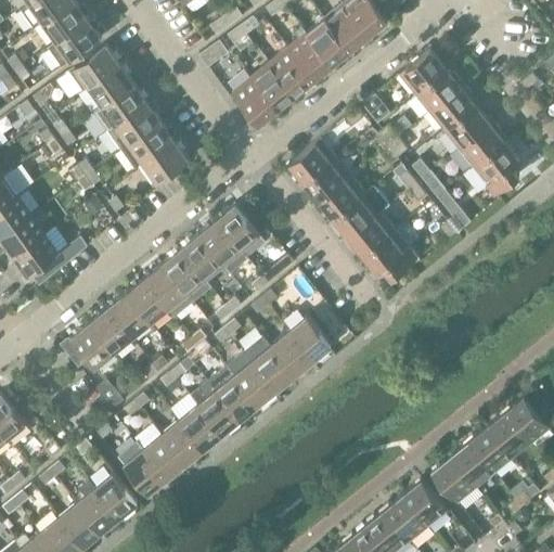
[(31,0),(28,3),(18,10),(31,29),(41,22),(72,0),(31,0)]
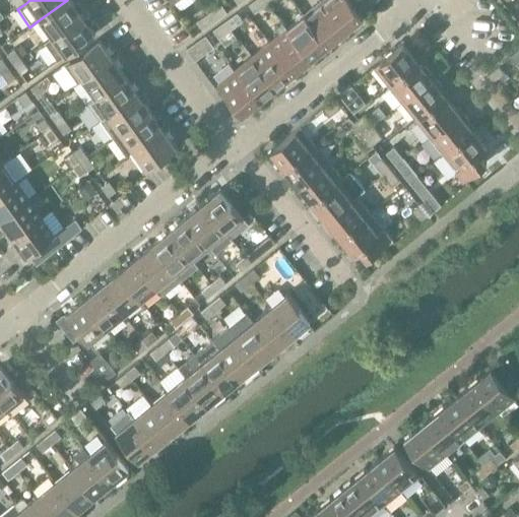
[(52,39),(81,17),(68,0),(67,0),(39,20),(52,39)]
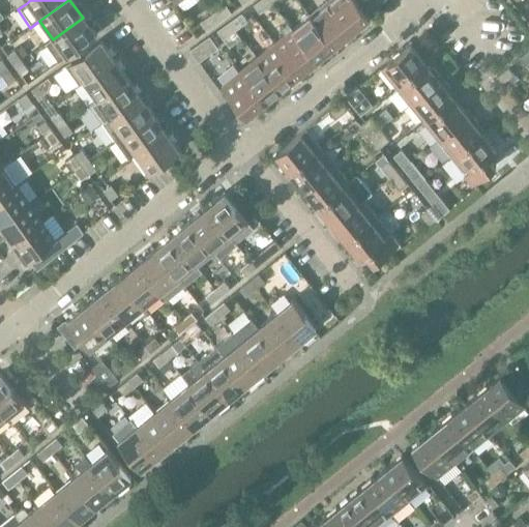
[(271,6),(266,0),(261,0),(253,6),(259,15),(271,6)]
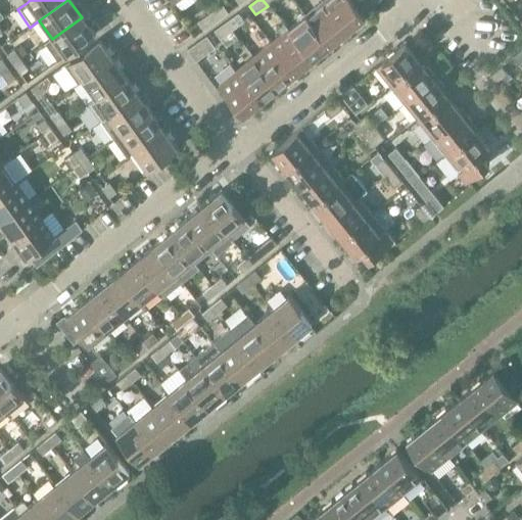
[(365,18),(349,0),(325,0),(322,3),(346,34),(365,18)]
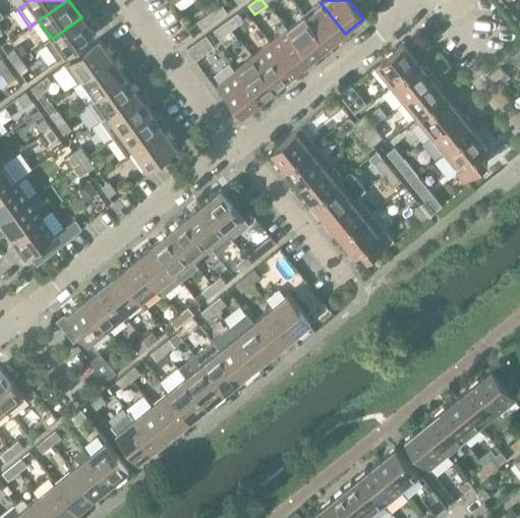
[(321,3),(303,16),(329,47),(345,34),(321,3)]
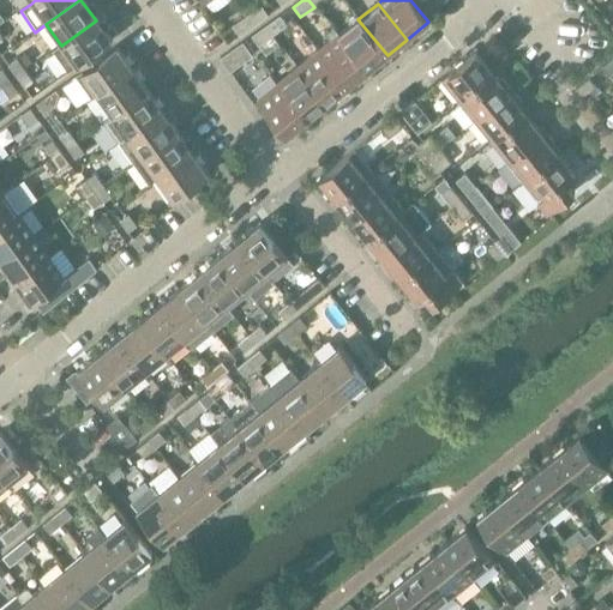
[(260,7),(246,18),(253,28),(268,17),(260,7)]
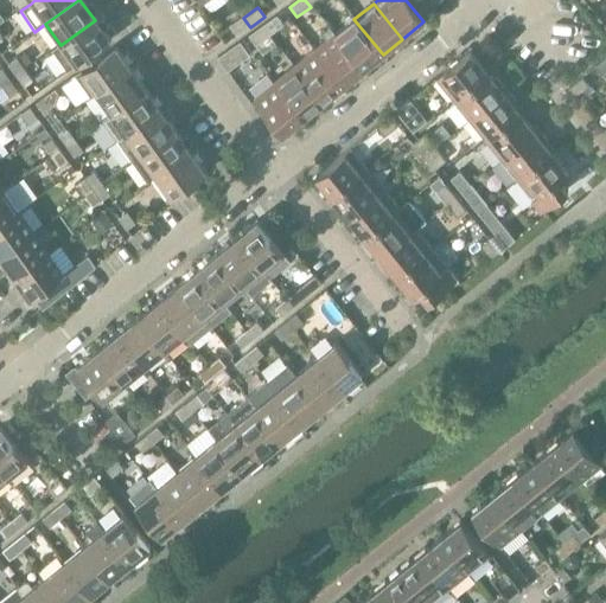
[(262,27),(269,37),(284,26),(276,17),(262,27)]
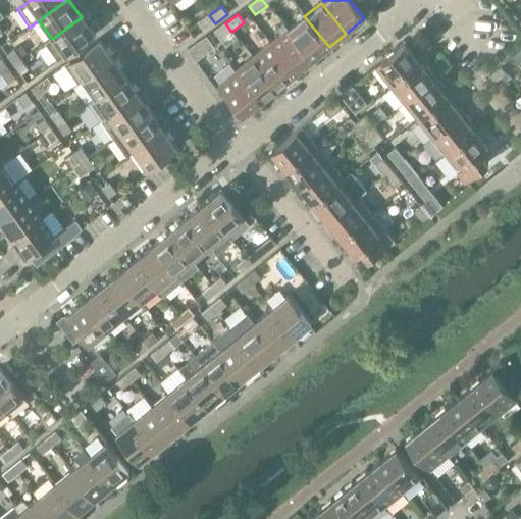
[(215,23),(209,15),(197,23),(203,32),(215,23)]
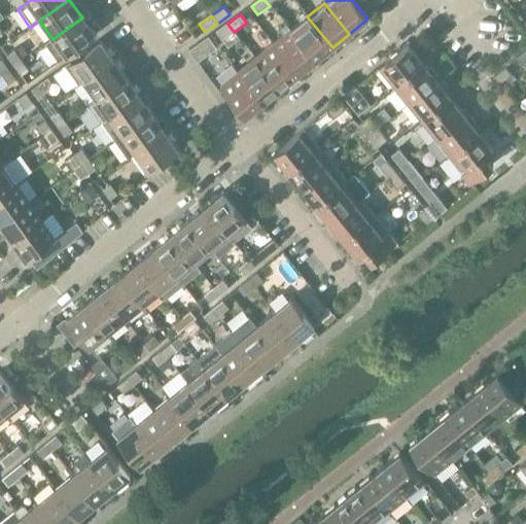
[(332,47),(307,16),(290,31),(315,62),(332,47)]
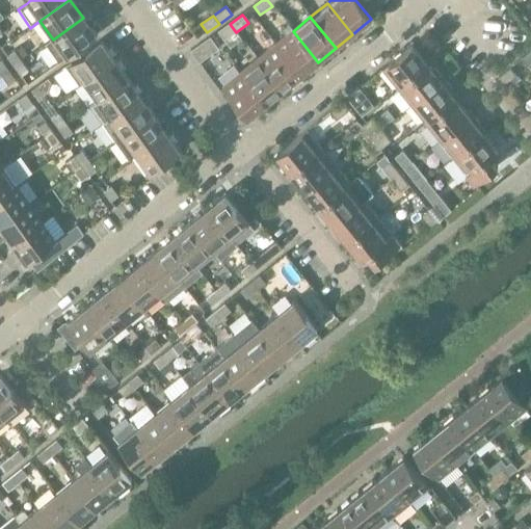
[(58,64),(97,36),(83,18),(53,40),(45,45),(58,64)]
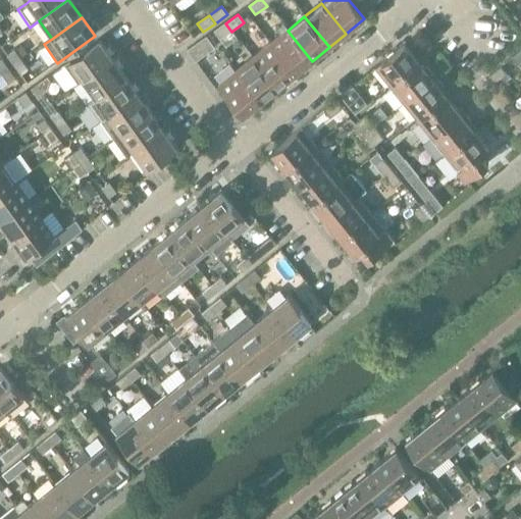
[(231,32),(225,23),(213,32),(219,40),(231,32)]
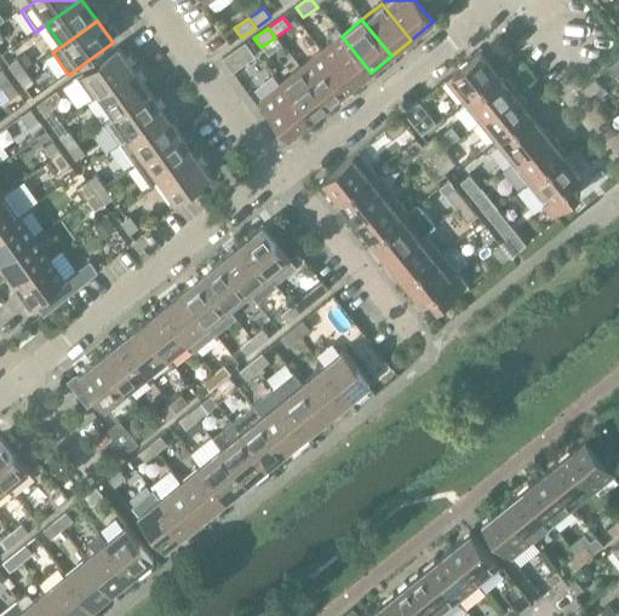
[(334,42),(321,53),(350,88),(371,73),(342,36),(337,30),(330,36),(334,42)]
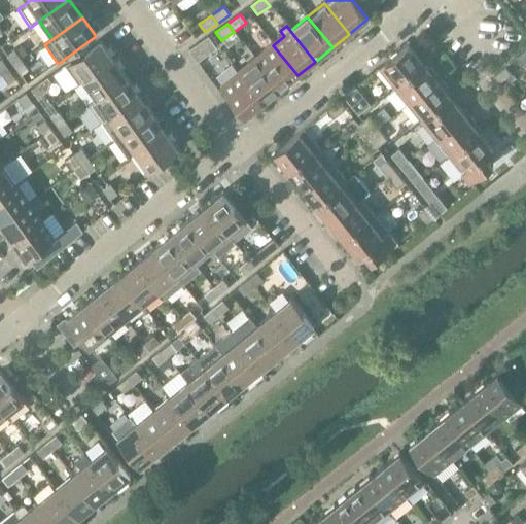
[(188,51),(197,64),(216,49),(208,38),(188,51)]
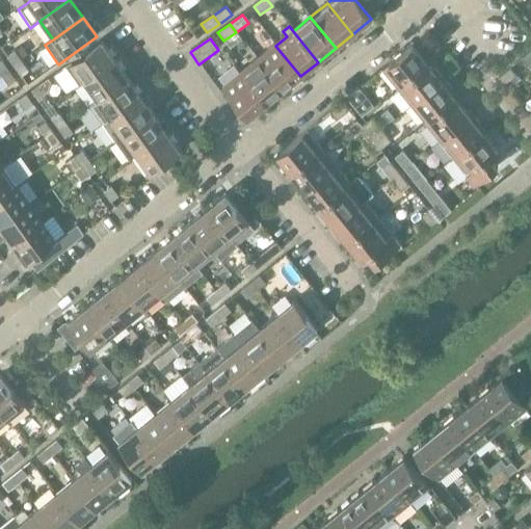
[(101,42),(61,70),(75,88),(84,82),(114,61),(101,42)]
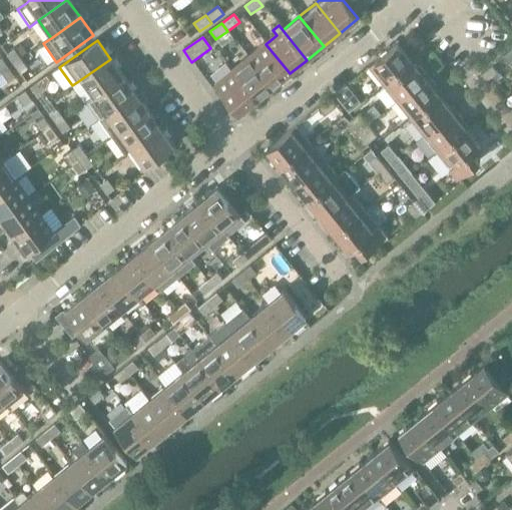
[(290,73),(266,44),(248,57),(273,87),(290,73)]
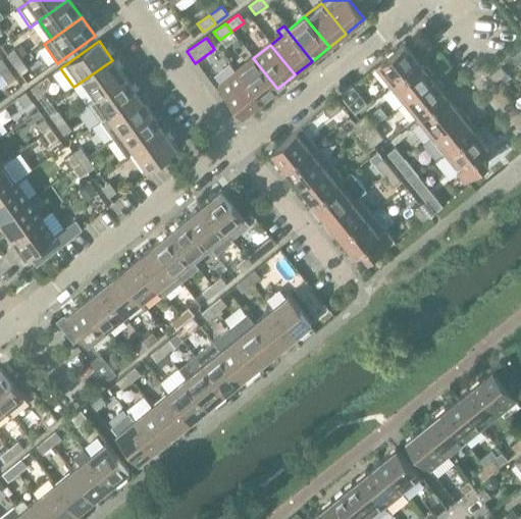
[(404,46),(374,70),(388,88),(419,63),(404,46)]
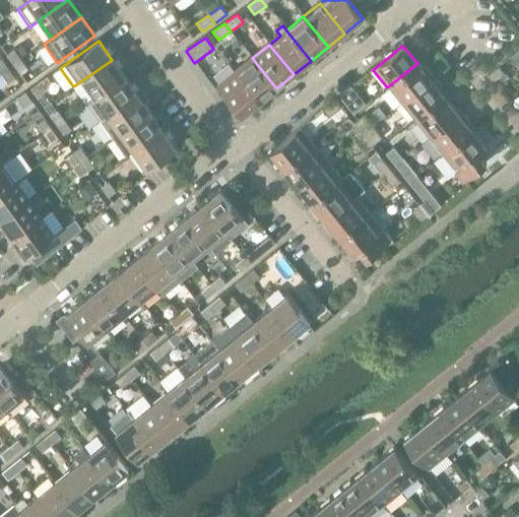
[(518,62),(518,49),(509,58),(515,66),(518,62)]
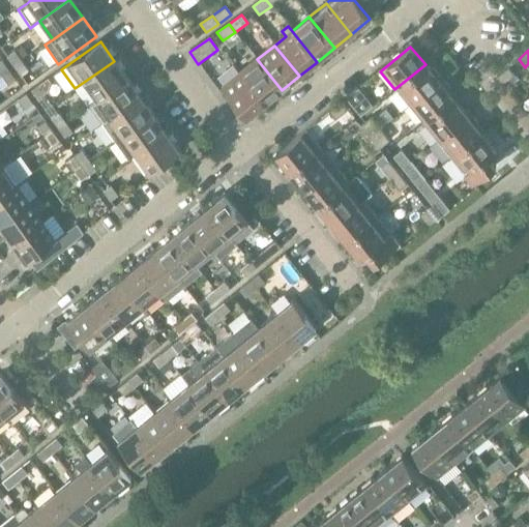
[(6,58),(13,67),(21,62),(13,52),(6,58)]
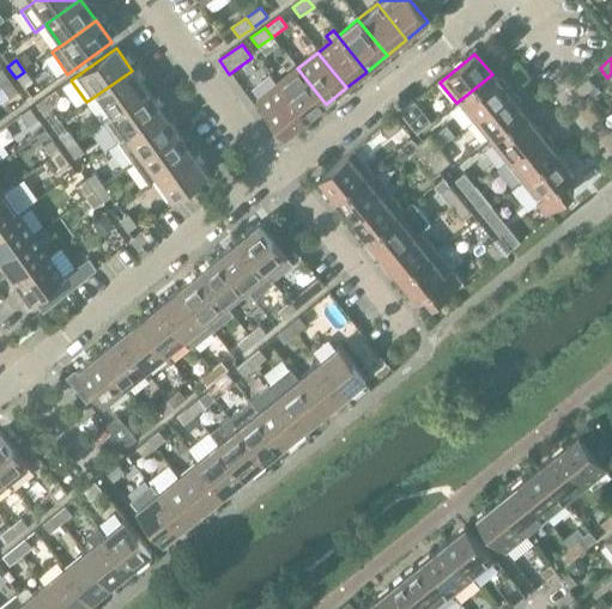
[(297,68),(277,85),(306,120),(326,104),(297,68)]
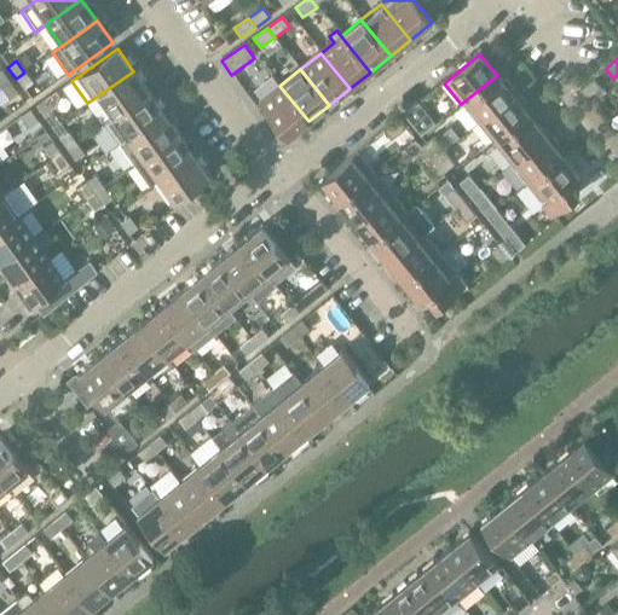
[(0,88),(1,90),(10,83),(1,71),(0,71),(0,88)]
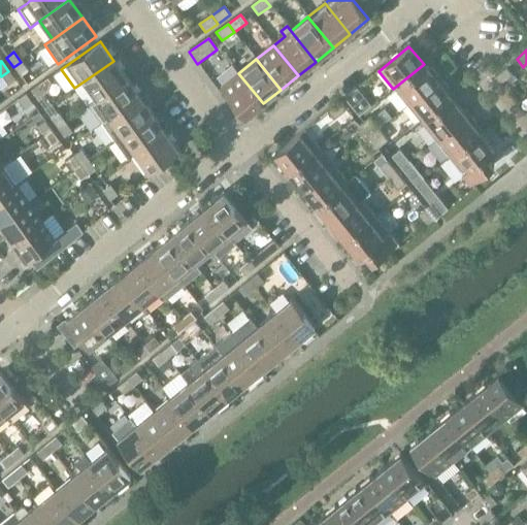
[(113,61),(84,81),(96,100),(126,78),(113,61)]
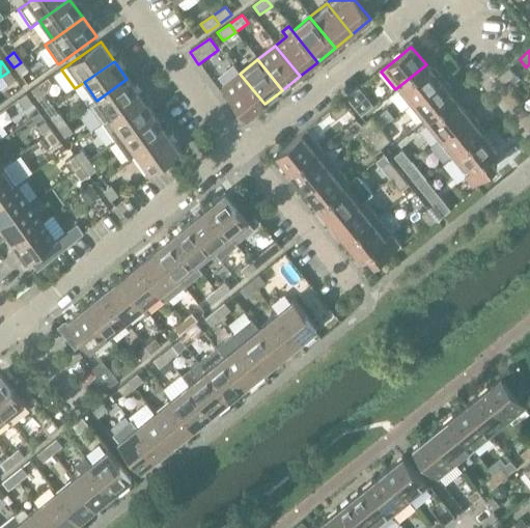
[(28,72),(21,62),(14,67),(21,78),(28,72)]
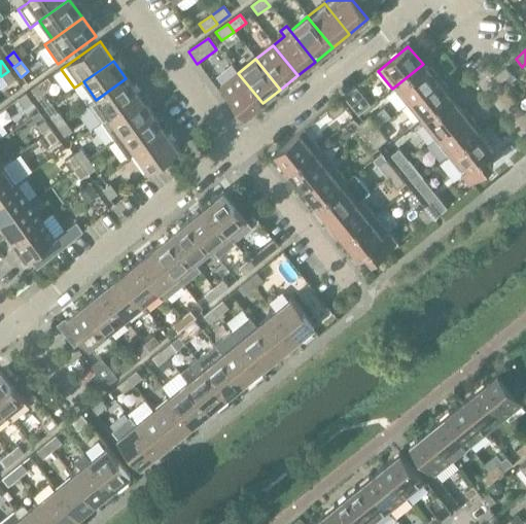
[(423,64),(392,89),(406,106),(440,79),(431,70),(429,72),(423,64)]
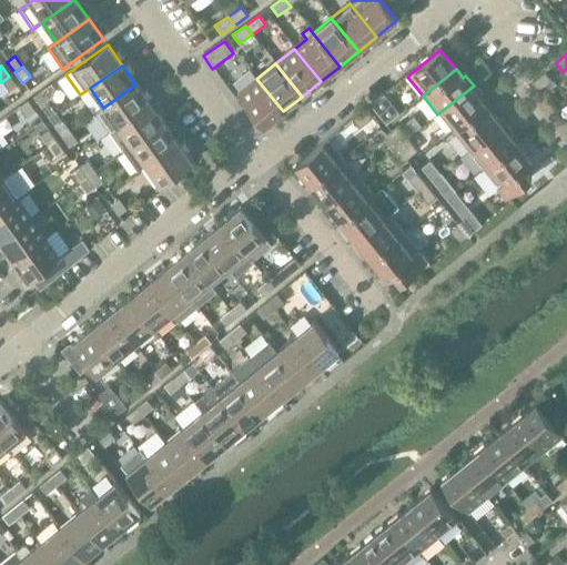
[(544,73),(532,83),(538,92),(552,82),(544,73)]
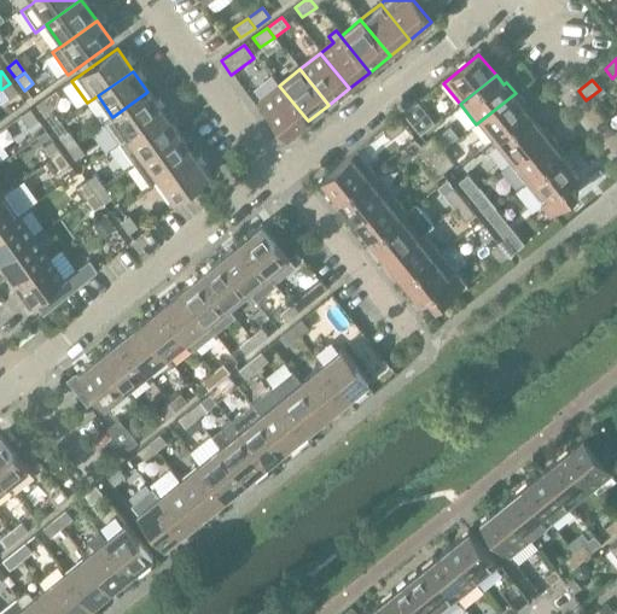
[(10,83),(1,89),(9,100),(18,94),(10,83)]
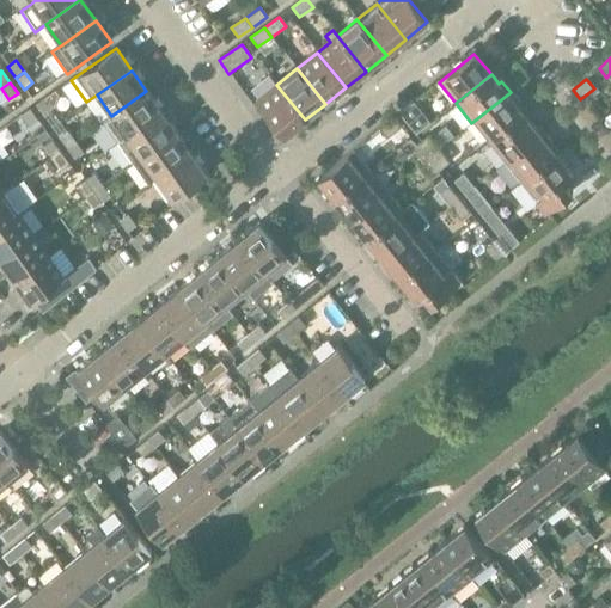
[(305,120),(276,85),(256,102),(285,137),(305,120)]
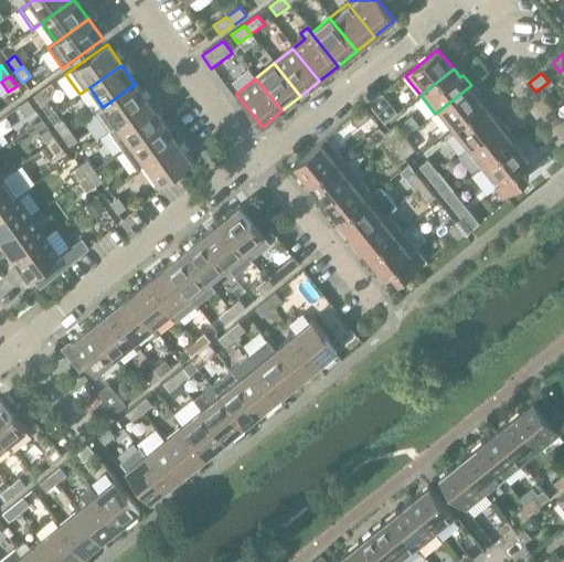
[(94,114),(108,133),(149,104),(135,84),(103,107),(94,114)]
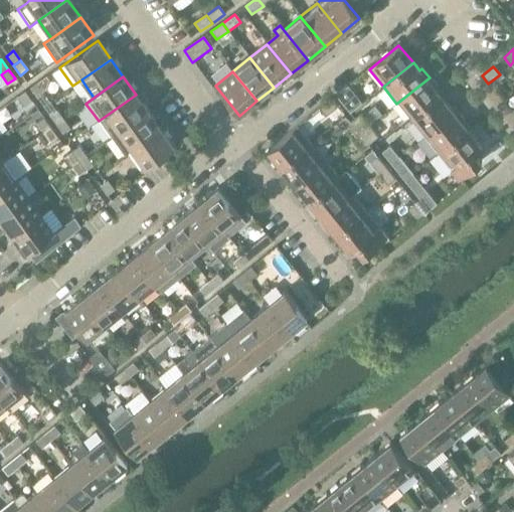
[(45,77),(37,83),(44,93),(45,92),(48,80),(45,77)]
